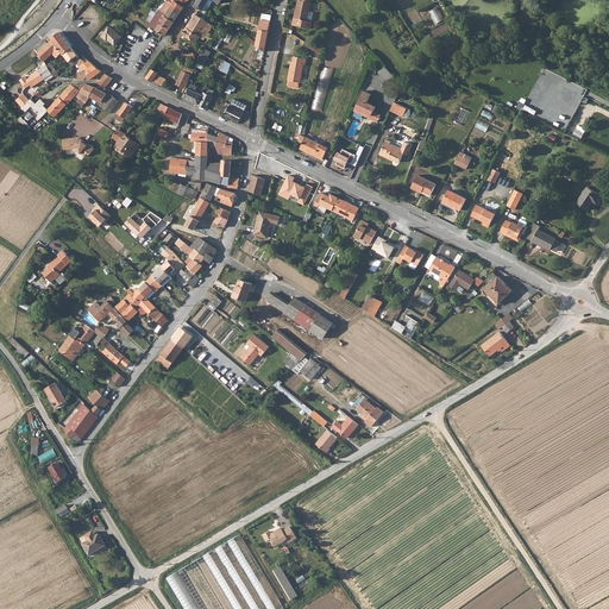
[(170,6),(169,10),(177,17),(183,7),(182,6),(174,0),(169,0),(169,1),(173,5),(170,6)]
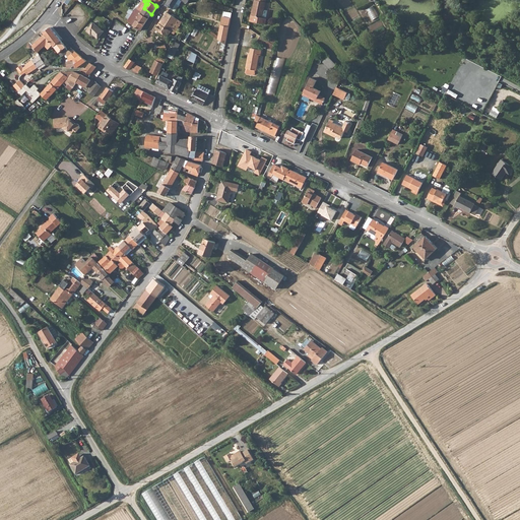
[(168,0),(169,0),(166,5),(173,9),(178,0),(168,0)]
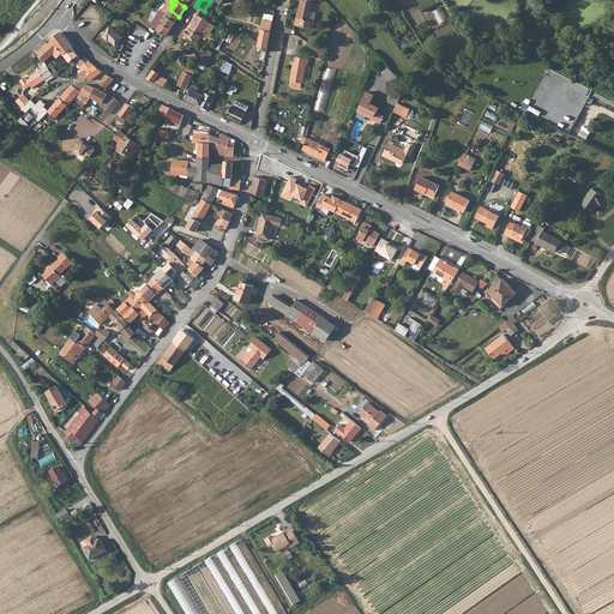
[(302,28),(309,30),(313,30),(315,23),(311,22),(314,0),(304,0),(304,1),(302,1),(298,19),(304,20),(302,28)]
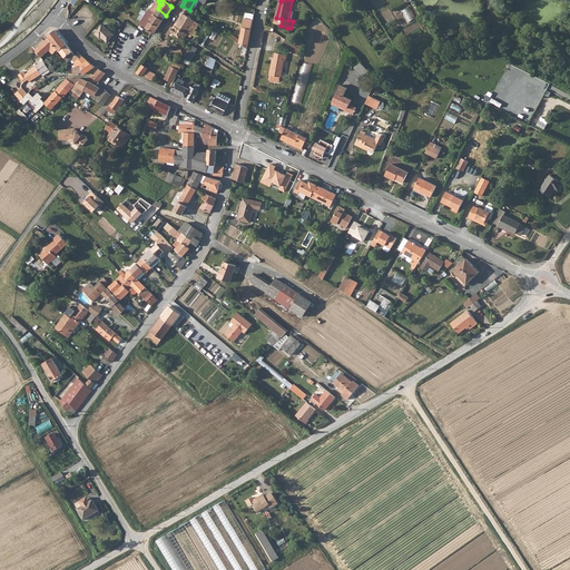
[(146,28),(154,33),(166,16),(158,9),(159,6),(155,1),(150,9),(149,8),(139,22),(146,28)]
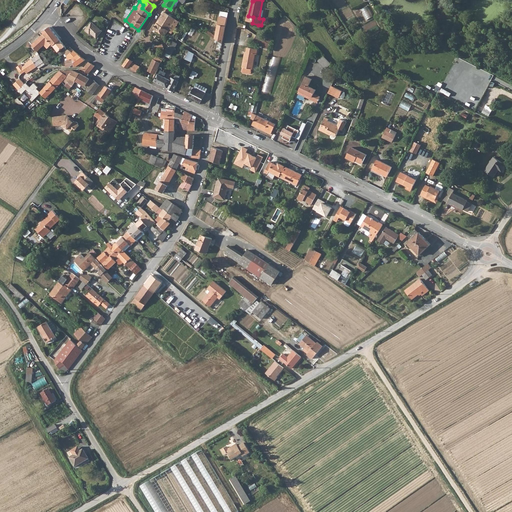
[(367,20),(374,16),(368,6),(362,9),(367,20)]
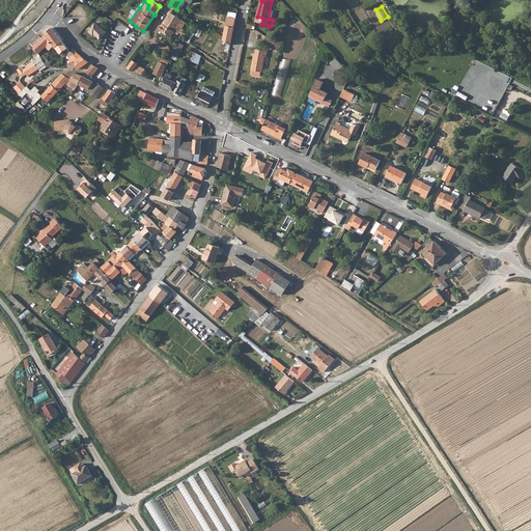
[(183,20),(170,12),(166,19),(167,19),(166,22),(165,21),(160,30),(171,37),(183,20)]
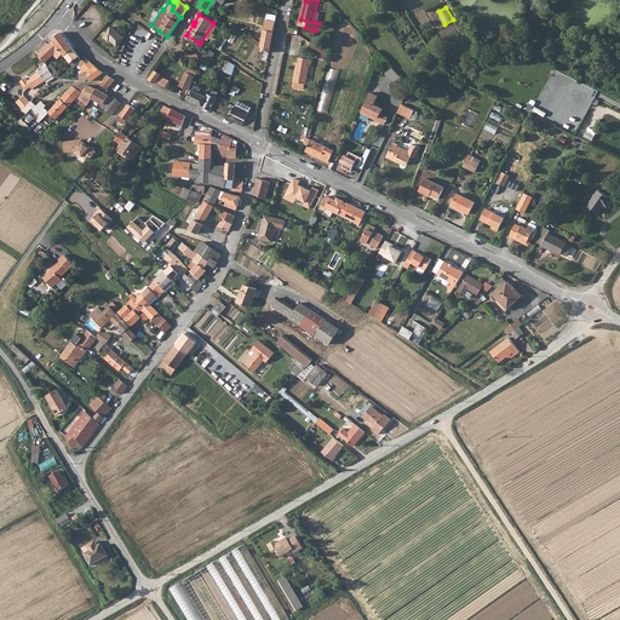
[(275,23),(269,22),(265,21),(263,30),(264,30),(260,47),(269,53),(275,23)]
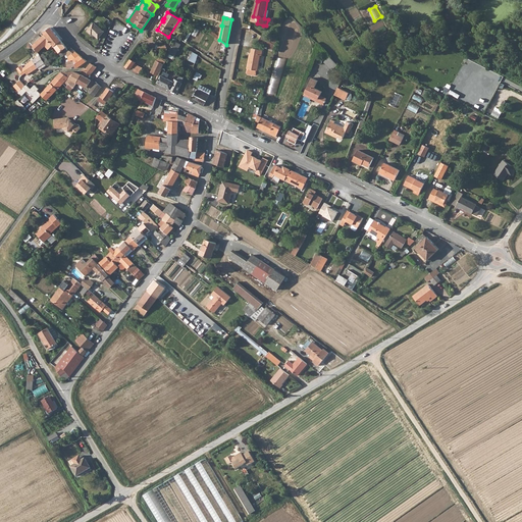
[(104,32),(93,23),(87,32),(91,35),(92,34),(98,39),(104,32)]
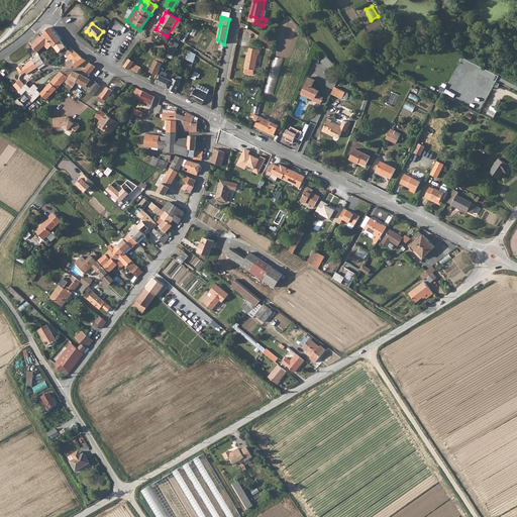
[(52,45),(53,47),(54,46),(61,40),(50,27),(43,32),(44,34),(32,45),(36,52),(44,44),(48,48),(52,45)]
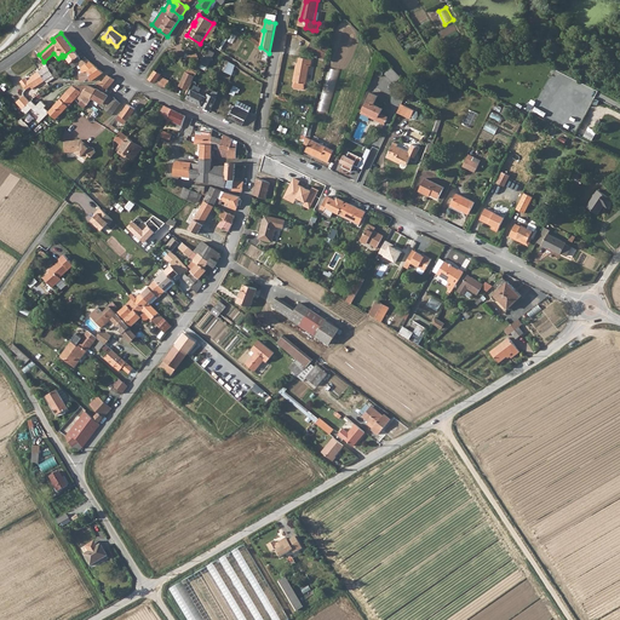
[(315,53),(325,58),(328,53),(311,44),(306,50),(315,55),(315,53)]
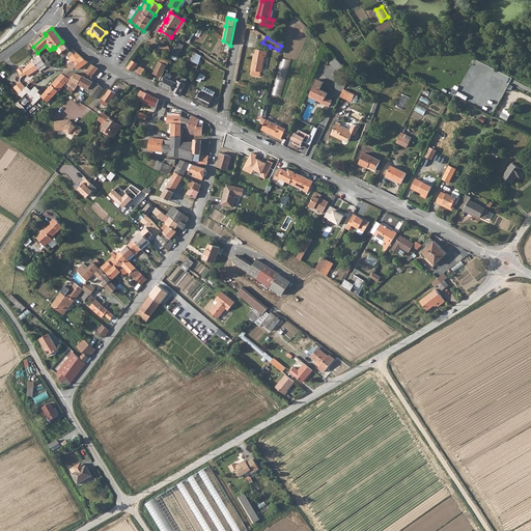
[(62,42),(55,48),(60,54),(62,59),(66,55),(70,58),(73,55),(77,52),(73,49),(70,52),(62,42)]
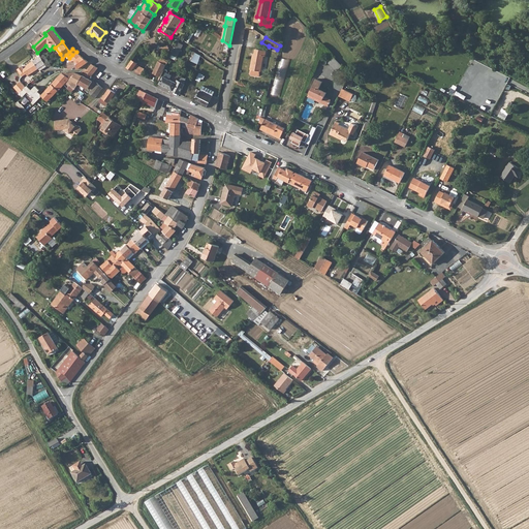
[(183,44),(178,41),(172,55),(177,58),(183,44)]
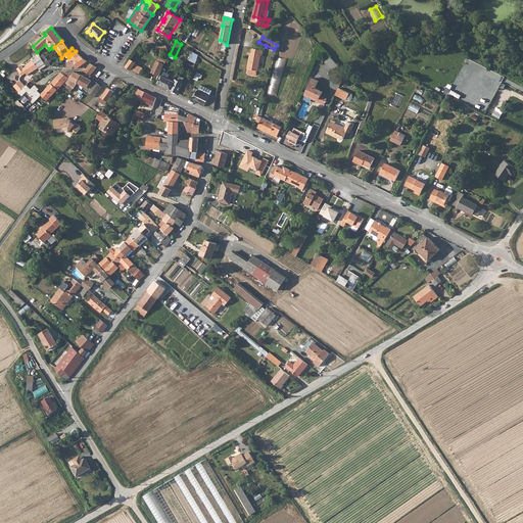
[(252,54),(250,54),(246,74),(247,75),(255,77),(256,76),(260,56),(263,56),(264,51),(253,49),(252,54)]
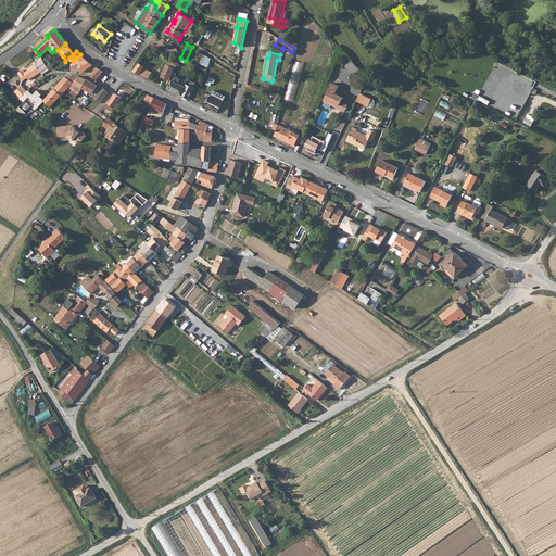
[(71,65),(74,73),(83,72),(92,65),(80,54),(76,58),(73,61),(73,65),(71,65)]
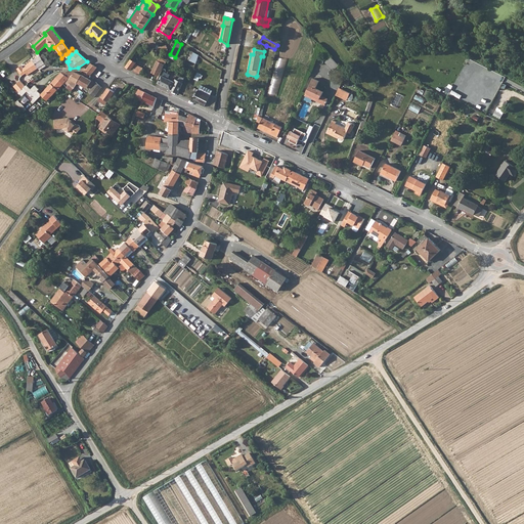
[(197,62),(199,55),(191,51),(188,59),(197,62)]
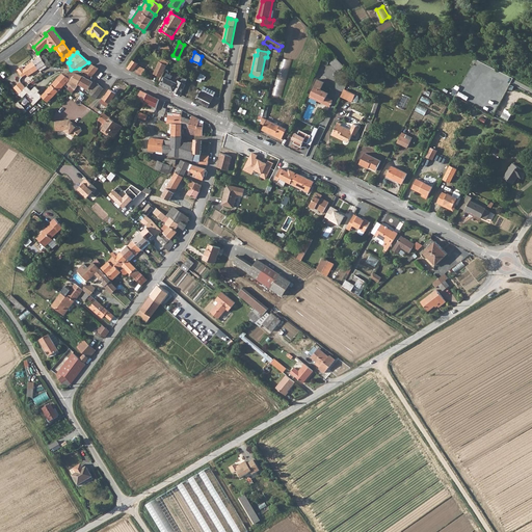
[(40,56),(45,65),(49,62),(44,54),(40,56)]
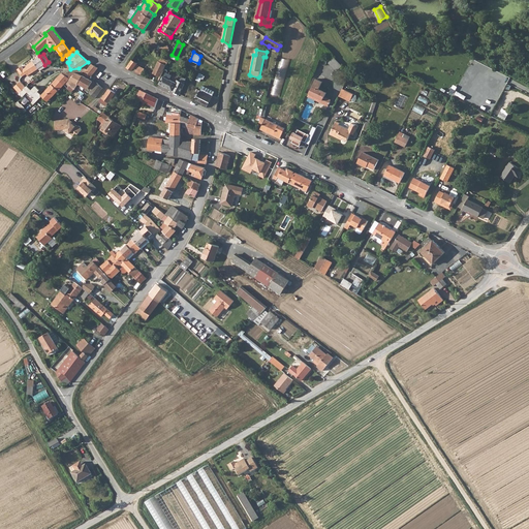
[(39,56),(32,61),(38,69),(39,71),(47,67),(44,65),(39,56)]
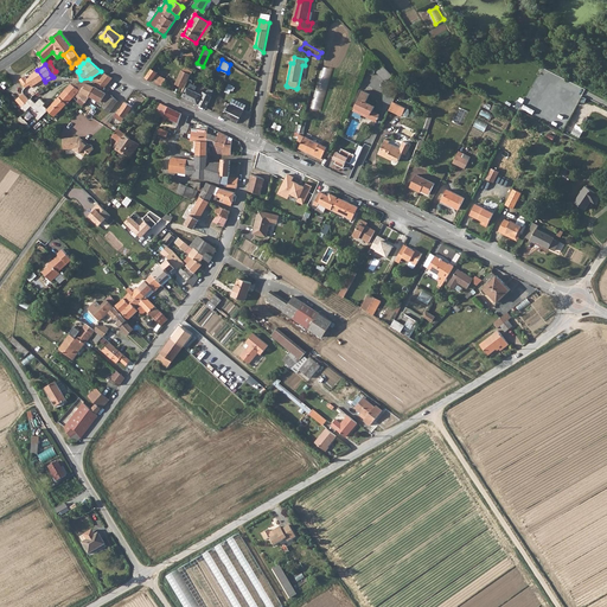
[(388,82),(394,75),(384,65),(377,72),(388,82)]
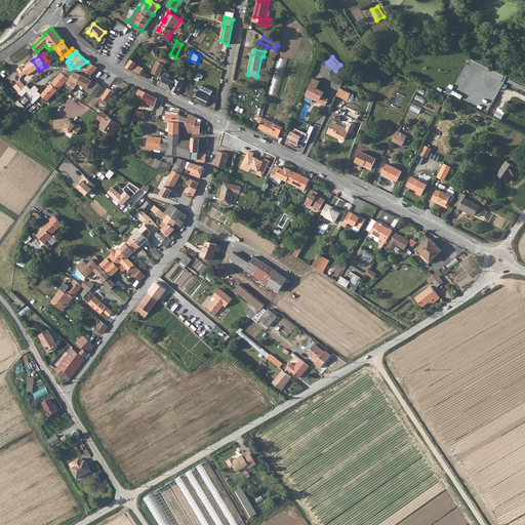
[(280,95),(287,59),(279,57),(271,93),(280,95)]
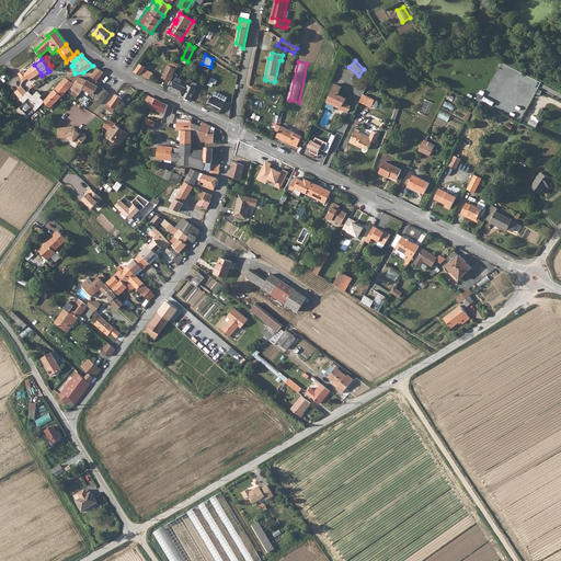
[(41,73),(34,65),(27,69),(27,71),(24,73),(23,70),(18,73),(23,82),(26,79),(29,81),(41,73)]
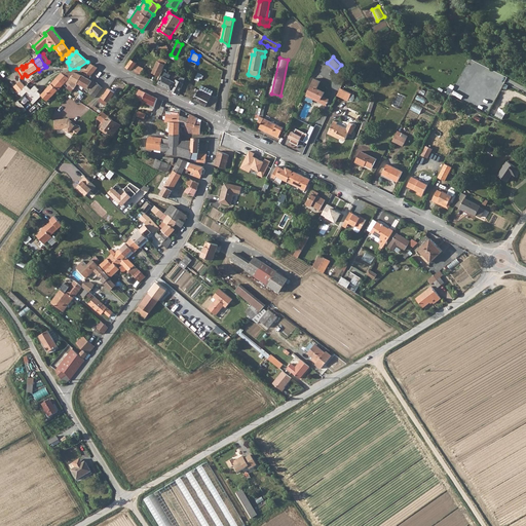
[(132,71),(138,74),(141,75),(144,69),(135,65),(136,64),(132,61),(126,68),(132,71)]
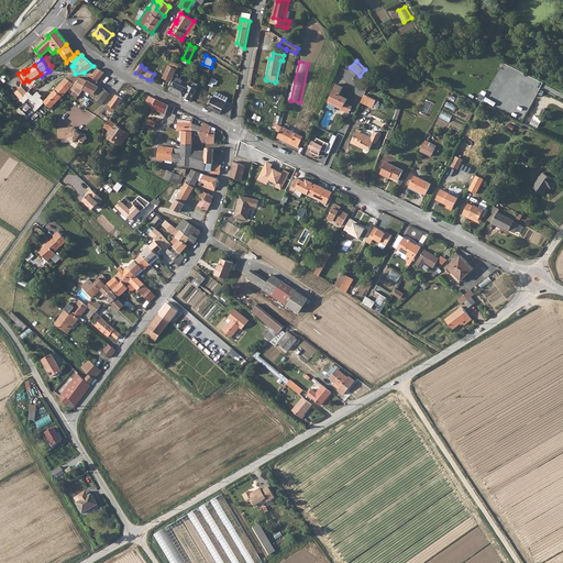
[(163,78),(170,81),(177,69),(169,66),(163,78)]
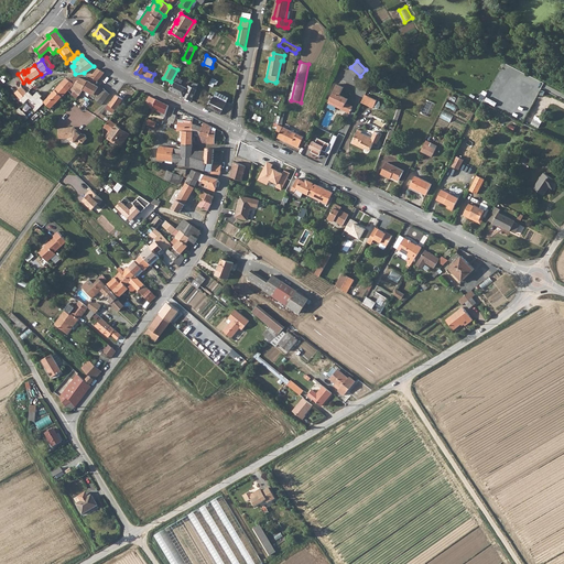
[(93,75),(90,74),(89,75),(98,80),(105,73),(98,69),(93,75)]
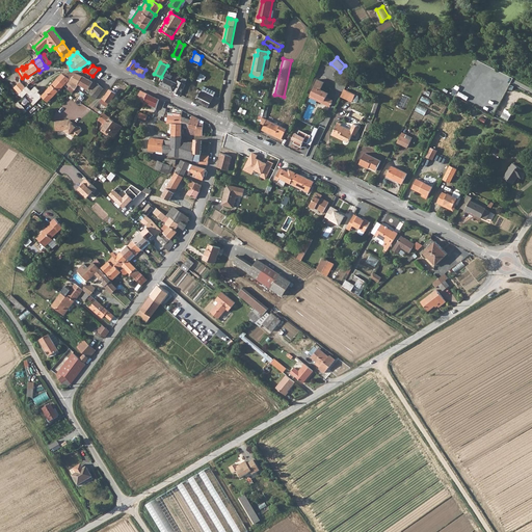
[(62,74),(57,79),(64,85),(67,82),(71,79),(68,77),(71,73),(64,74),(63,75),(62,74)]
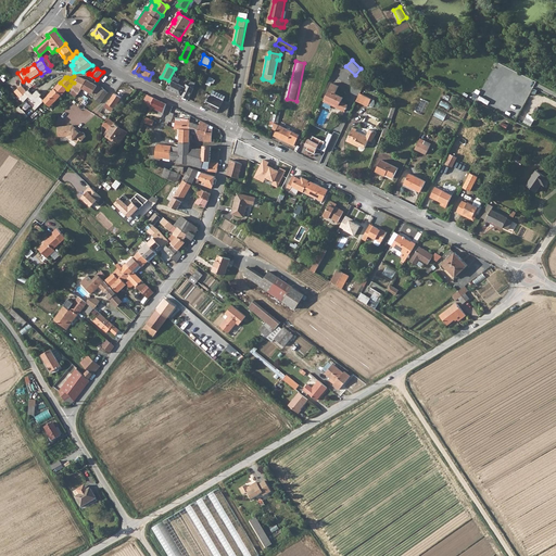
[(78,76),(75,83),(72,88),(78,93),(79,92),(87,80),(78,76)]
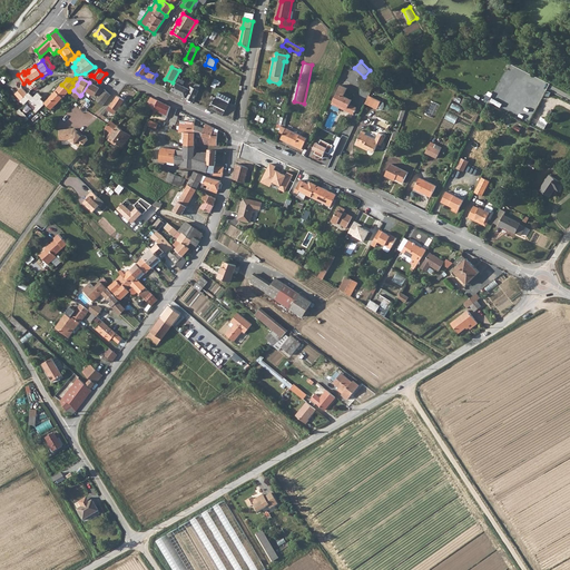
[(96,95),(100,88),(89,82),(81,95),(85,96),(88,91),(96,96),(96,95)]
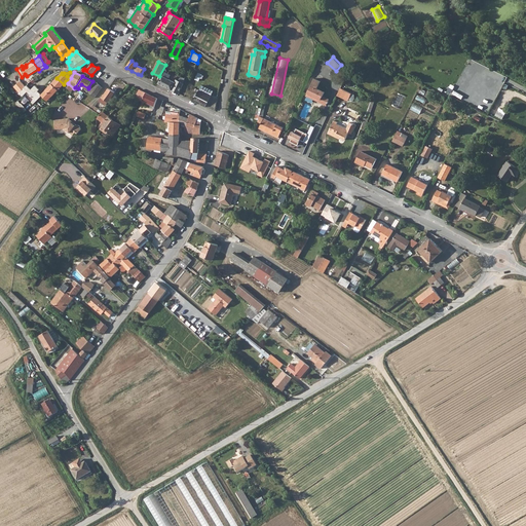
[(158,84),(172,90),(175,82),(174,82),(162,76),(158,84)]
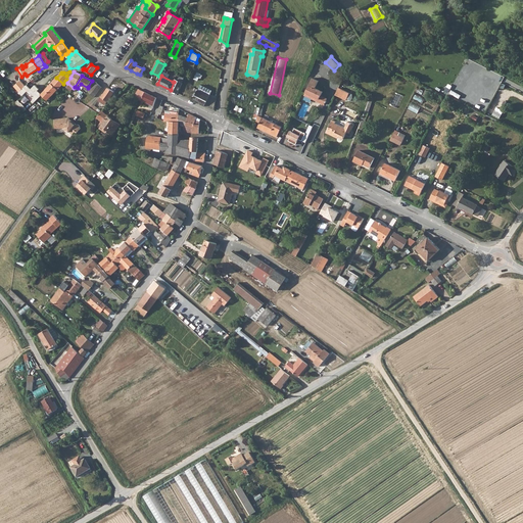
[(177,76),(174,80),(173,82),(174,82),(171,90),(178,94),(182,84),(181,83),(183,79),(177,76)]
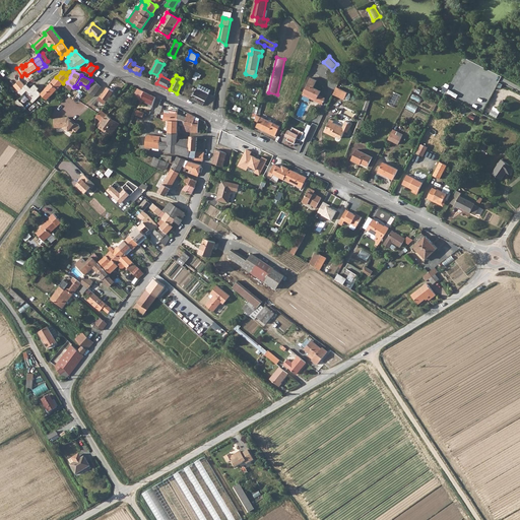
[(63,83),(56,77),(50,83),(57,89),(58,89),(63,83)]
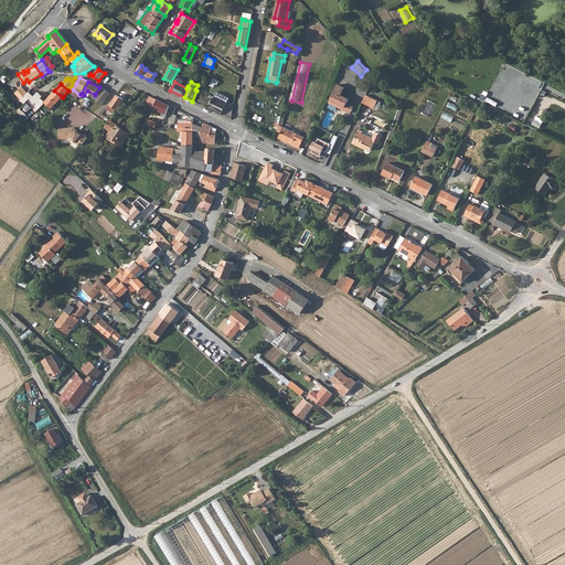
[(344,88),(338,85),(329,103),(350,114),(351,112),(352,112),(353,109),(352,109),(353,107),(347,104),(349,99),(341,95),(344,88)]
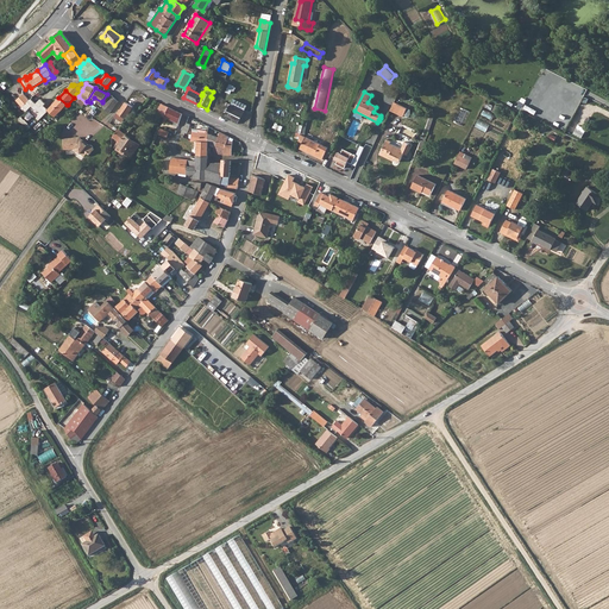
[(16,101),(22,107),(29,100),(23,94),(16,101)]
